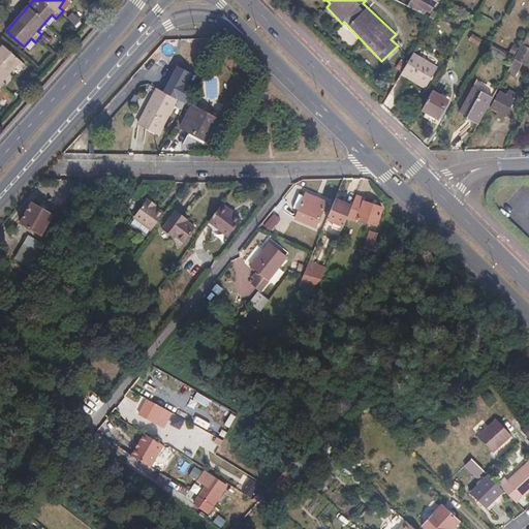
[(411,0),(411,1),(430,12),(435,3),(430,0),(411,0)]
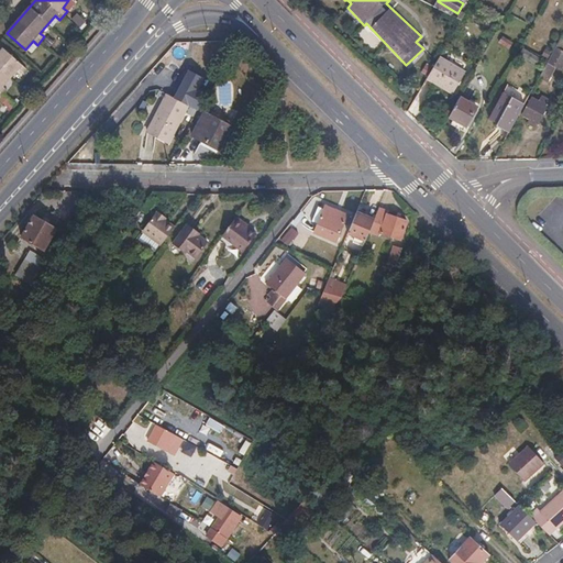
[(562,34),(548,63),(539,78),(547,83),(555,68),(561,72),(562,67),(562,34)]
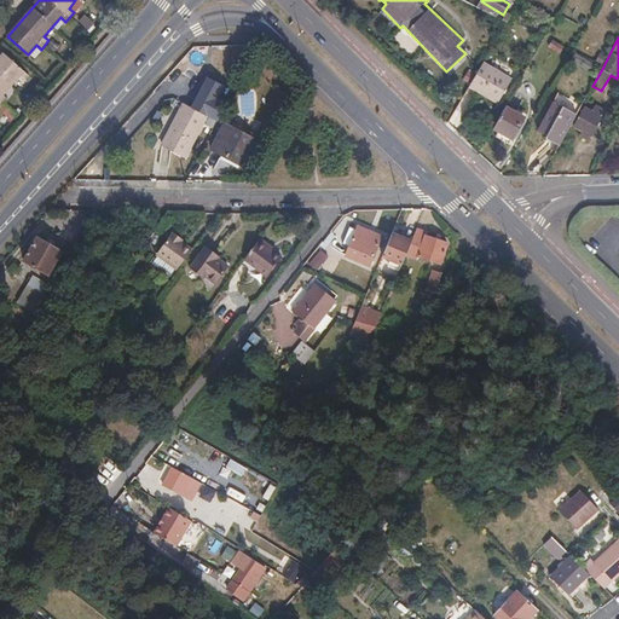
[(551,47),(560,53),(563,46),(554,41),(551,47)]
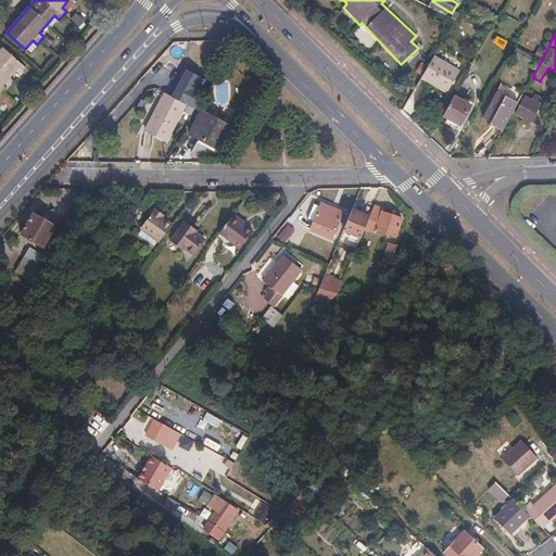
[(531,64),(535,58),(517,48),(514,54),(531,64)]
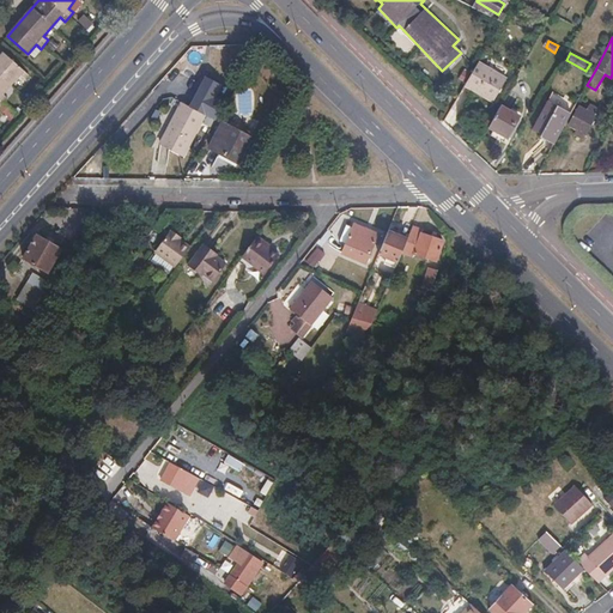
[(29,76),(4,54),(0,56),(0,107),(7,98),(4,95),(19,77),(24,80),(29,76)]
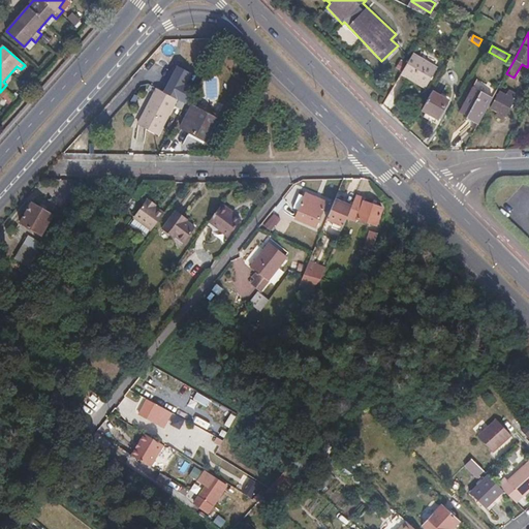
[(437,68),(413,54),(401,74),(426,89),(437,68)]
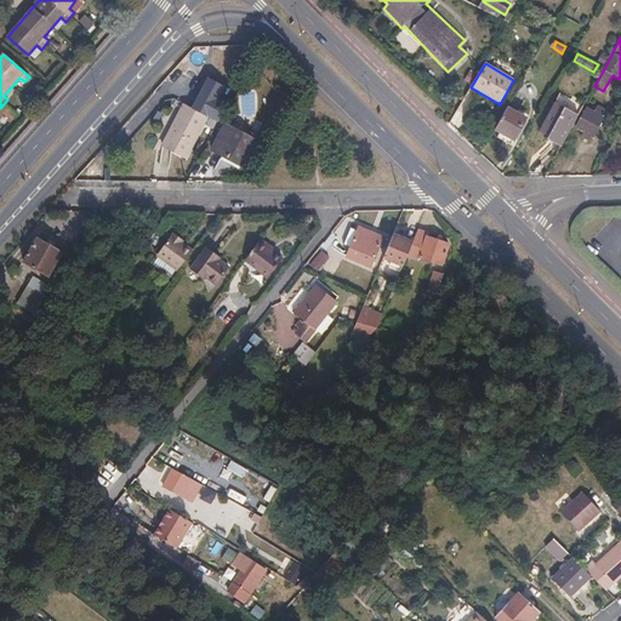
[(223,84),(205,70),(188,92),(208,107),(223,84)]
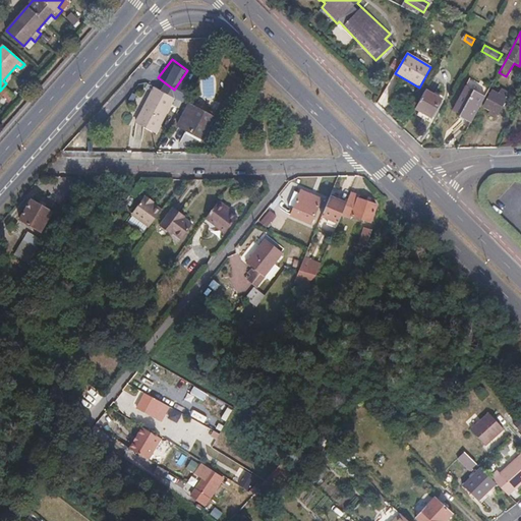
[(459,116),(471,123),(485,97),(466,87),(453,110),(460,114),(459,116)]
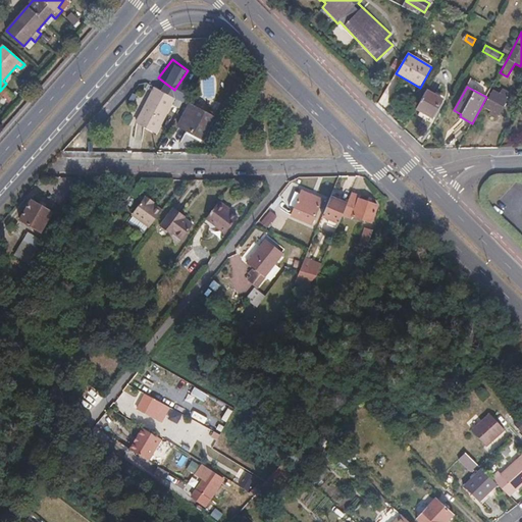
[(155,88),(137,123),(157,134),(175,98),(155,88)]
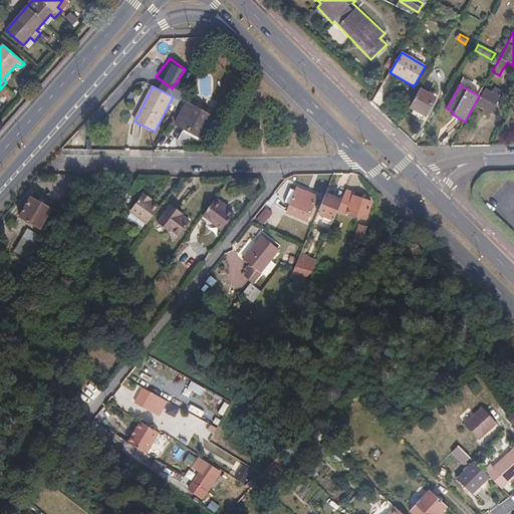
[(490,116),(503,92),(495,87),(493,92),(487,89),(478,105),(484,108),(482,111),(490,116)]
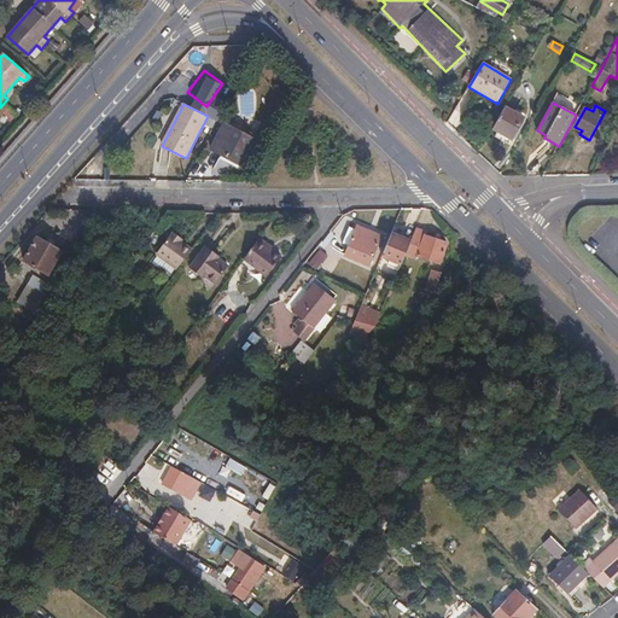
[(524,117),(506,108),(494,128),(512,139),(524,117)]
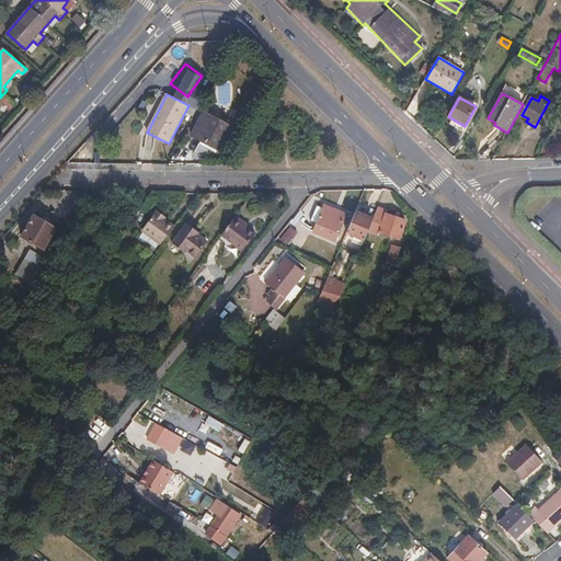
[(201,140),(202,139),(219,148),(230,127),(204,113),(192,136),(201,140)]
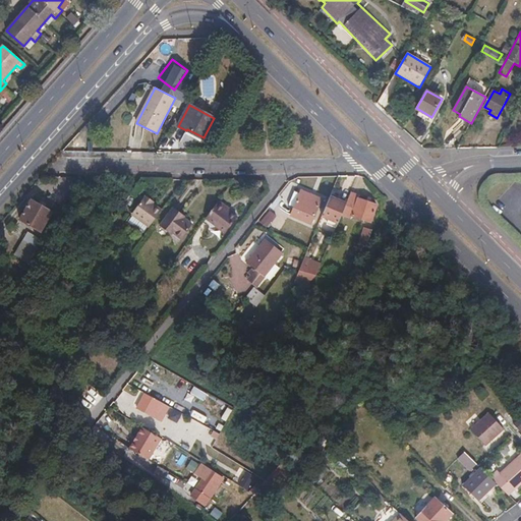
[(322,217),(338,224),(342,216),(347,201),(339,198),(340,196),(335,193),(337,189),(334,187),(322,217)]
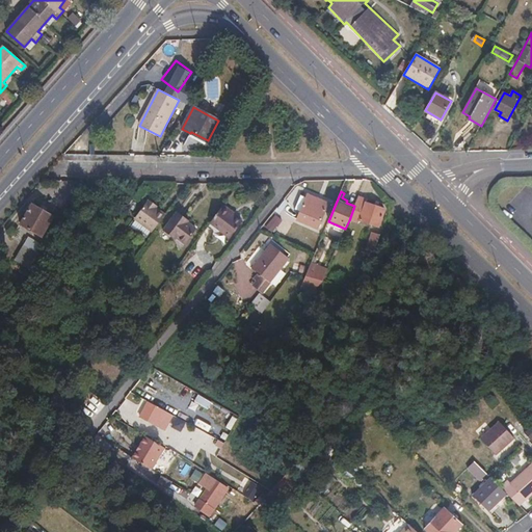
[(297,220),(317,229),(328,203),(309,194),(297,220)]
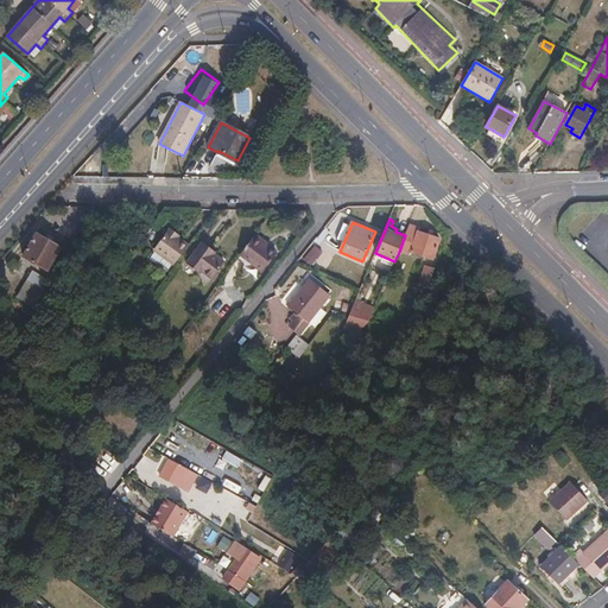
[(153,248),(173,264),(189,245),(175,234),(176,232),(170,226),(153,248)]
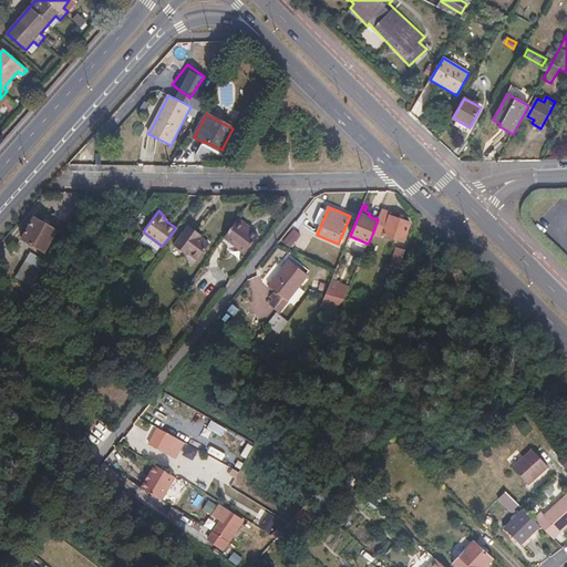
[(390,215),(381,212),(378,219),(372,235),(381,238),(383,235),(403,241),(410,224),(390,216),(390,215)]
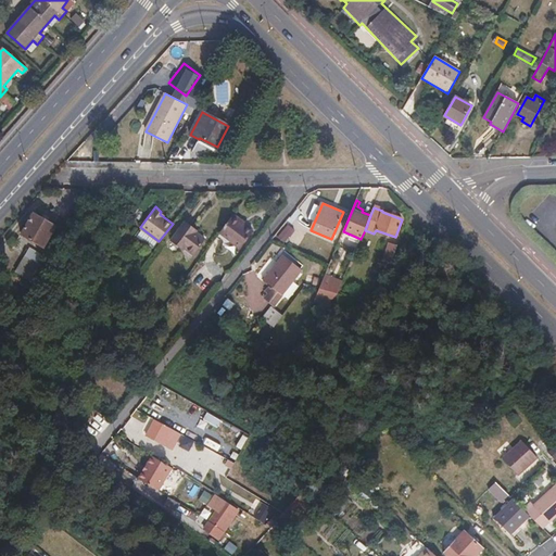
[(241,218),(234,213),(219,231),(240,247),(252,230),(239,220),(241,218)]
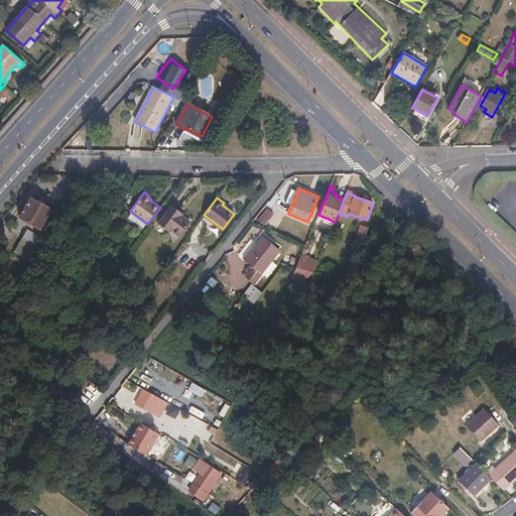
[(30,199),(19,218),(40,229),(51,211),(30,199)]
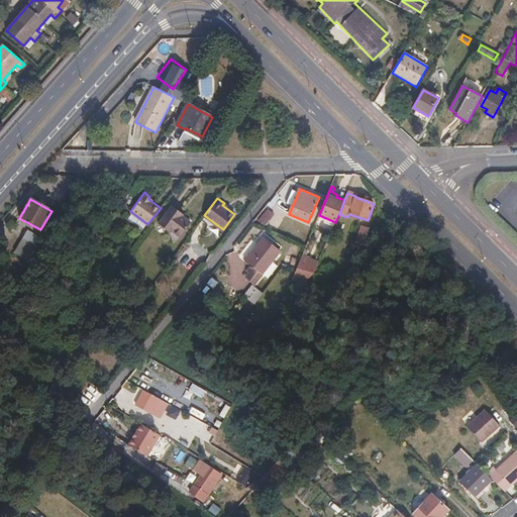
[(190,221),(180,213),(181,211),(172,204),(159,222),(167,229),(169,227),(179,235),(190,221)]
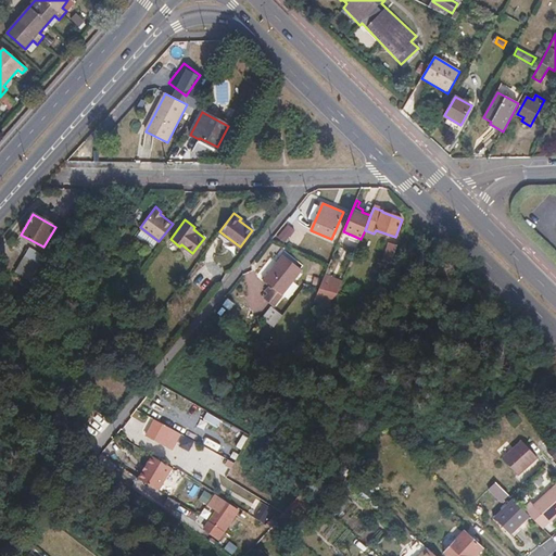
[(287,224),(277,237),(286,242),(294,229),(287,224)]
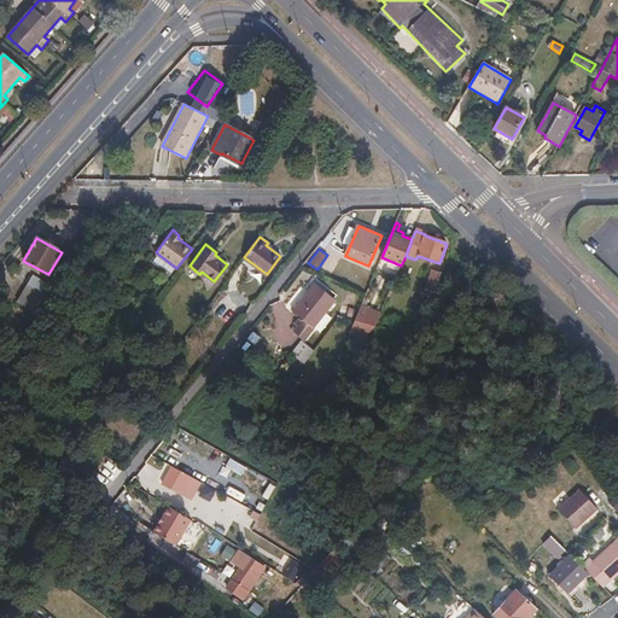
[(435,292),(437,286),(441,273),(432,270),(426,290),(435,292)]
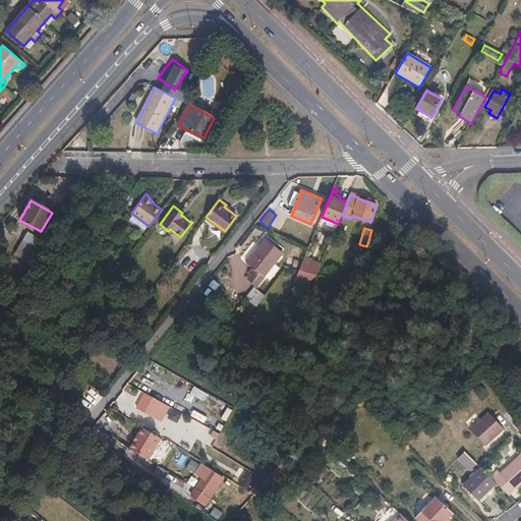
[(23,240),(35,246),(39,238),(27,233),(23,240)]
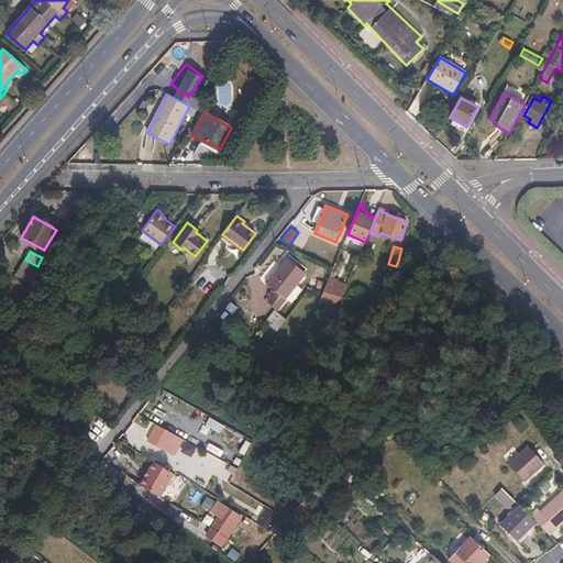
[(276,310),(306,274),(287,258),(266,284),(276,291),(267,302),(276,310)]
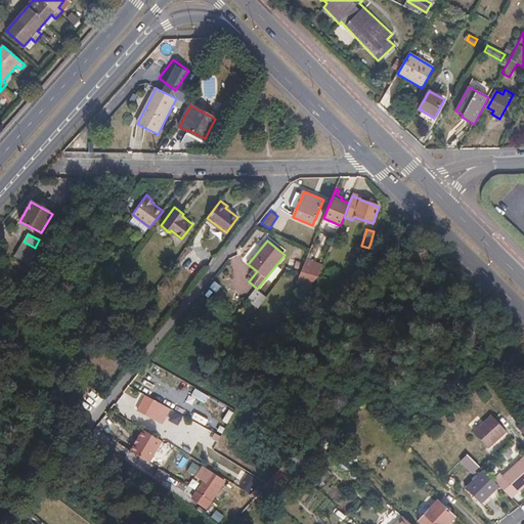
[(297,282),(308,287),(318,277),(322,265),(307,258),(301,272),(297,282)]
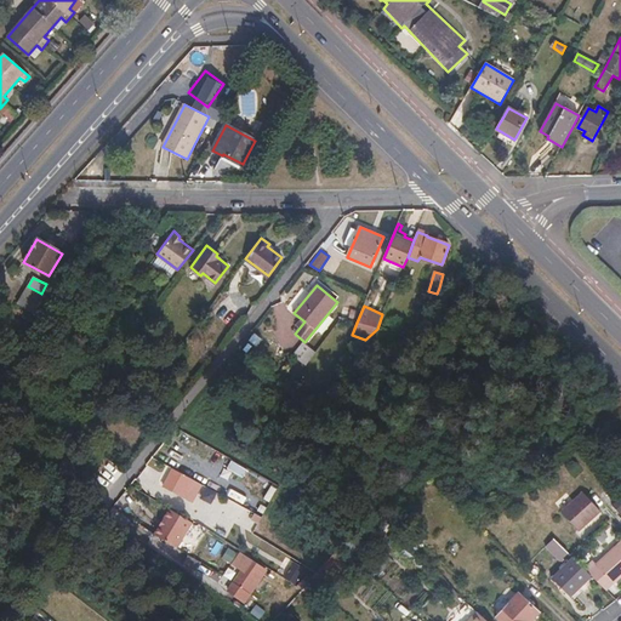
[(305,365),(314,353),(303,345),(292,357),(305,365)]
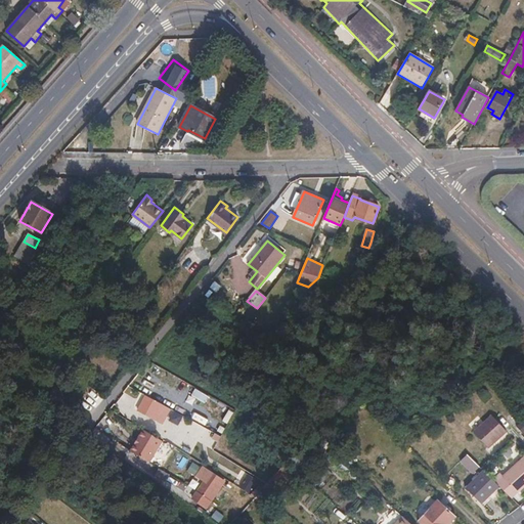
[(209,396),(194,387),(190,394),(206,402),(209,396)]
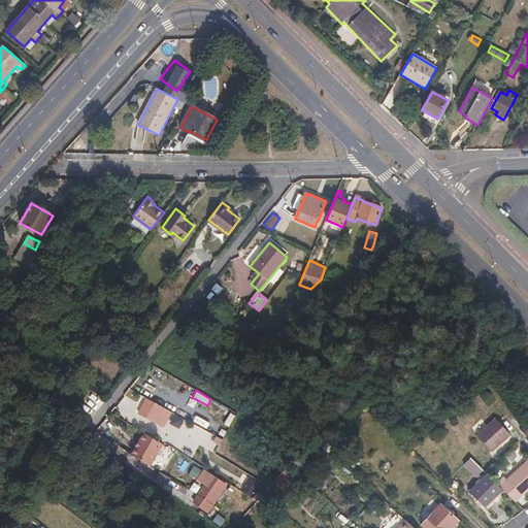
[(146,416),(164,427),(171,413),(146,398),(139,413),(146,416)]
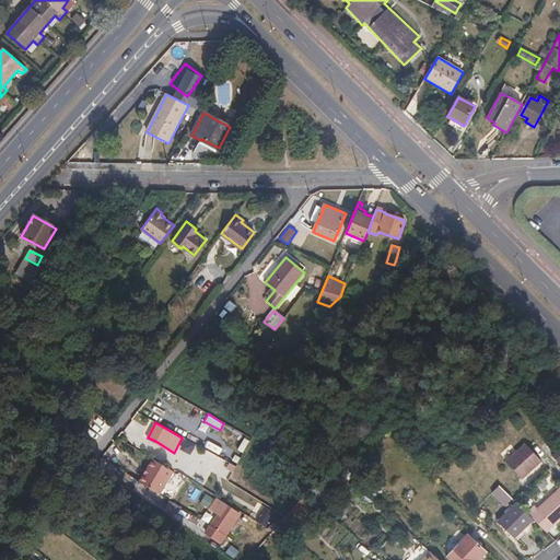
[(251,441),(244,438),(236,448),(243,453),(251,441)]
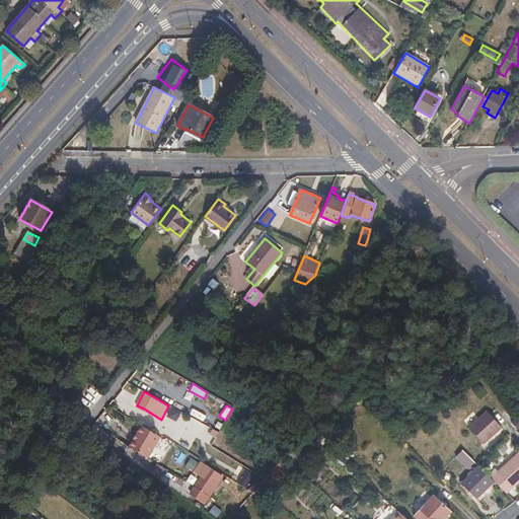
[(484,412),(466,429),(482,445),(500,428),(484,412)]
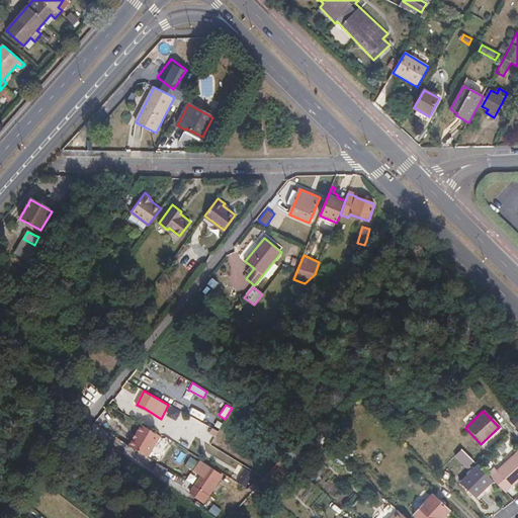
[(161,436),(142,425),(138,433),(140,434),(132,448),(149,458),(161,436)]
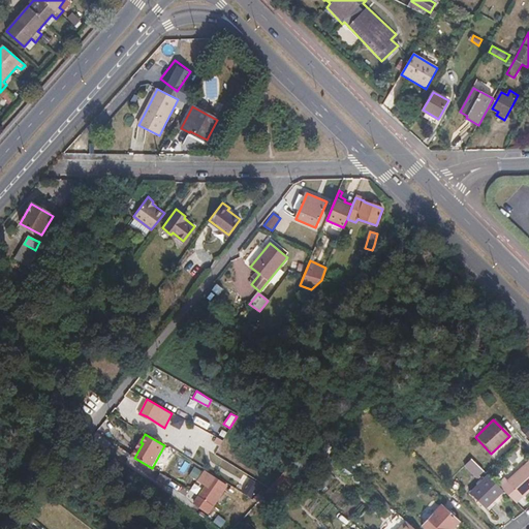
[(143,443),(141,442),(132,457),(134,458),(143,443)]
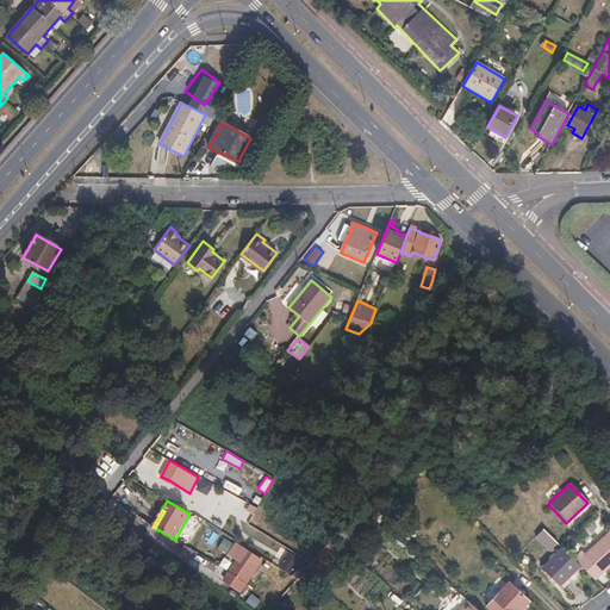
[(578,551),(572,556),(582,567),(596,582),(609,566),(609,527),(582,555),(578,551)]
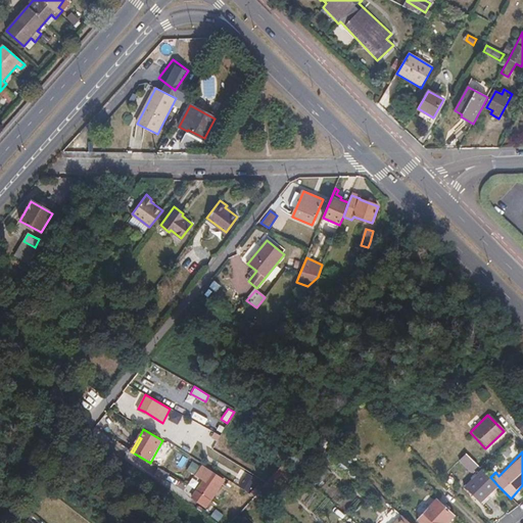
[(204,482),(210,471),(202,466),(195,476),(204,482)]
